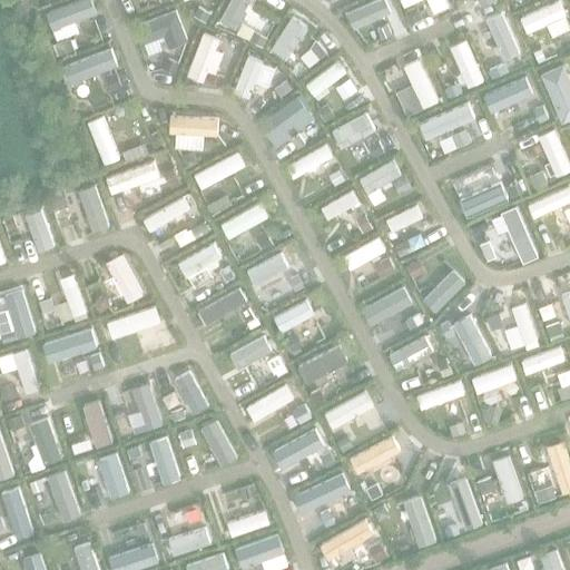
[(92,7),(90,0),(70,0),(52,7),(57,19),(72,13),(74,17),(80,15),(79,11),(92,7)]
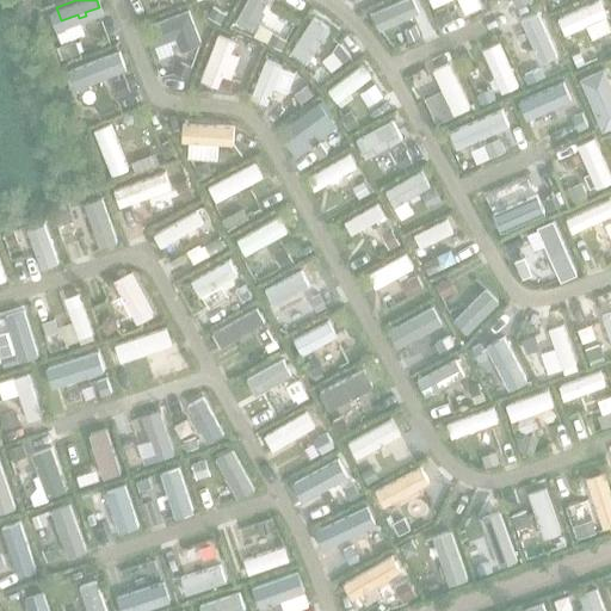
[(247,28),(261,0),(244,0),(233,20),(247,28)]
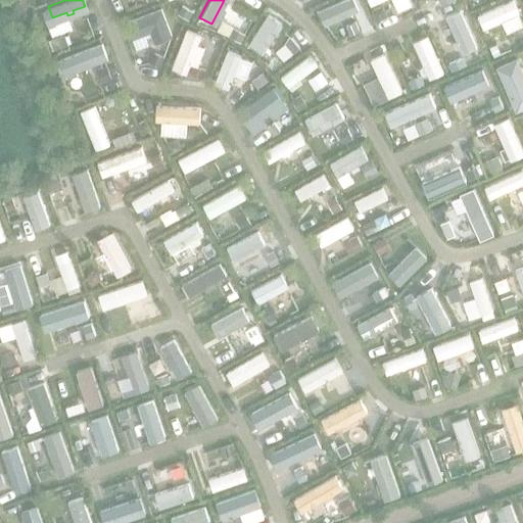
[(324,21),(352,9),(348,0),(341,0),(319,10),(324,21)]
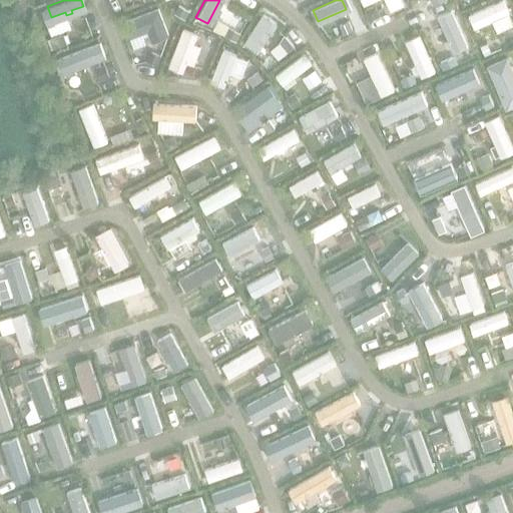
[(474,28),(509,12),(503,0),(501,0),(469,15),(474,28)]
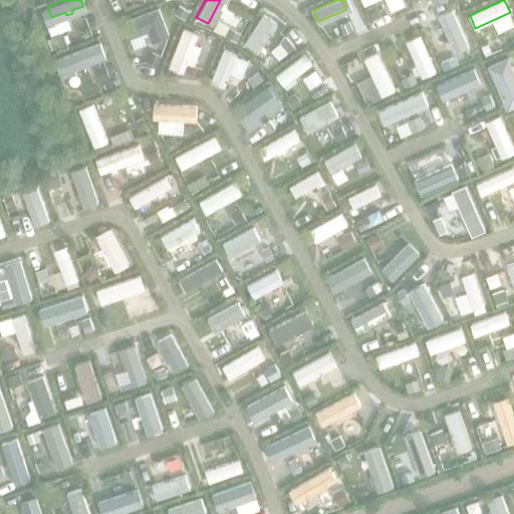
[(159,7),(124,20),(132,37),(148,30),(152,42),(170,35),(159,7)]
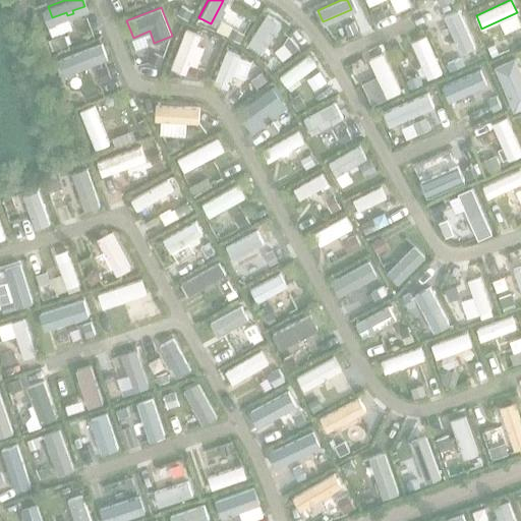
[(474,47),(458,10),(444,16),(455,40),(451,41),(455,49),(458,47),(461,53),(474,47)]
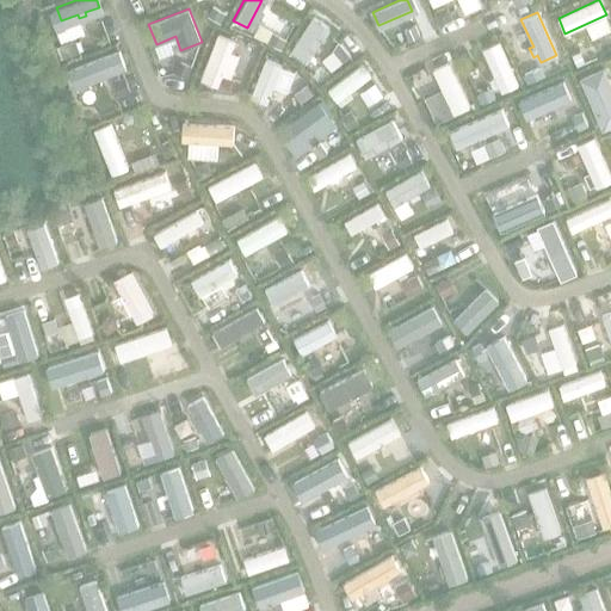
[(315,14),(294,49),(306,56),(320,35),(325,37),(331,28),(325,24),(326,22),(315,14)]
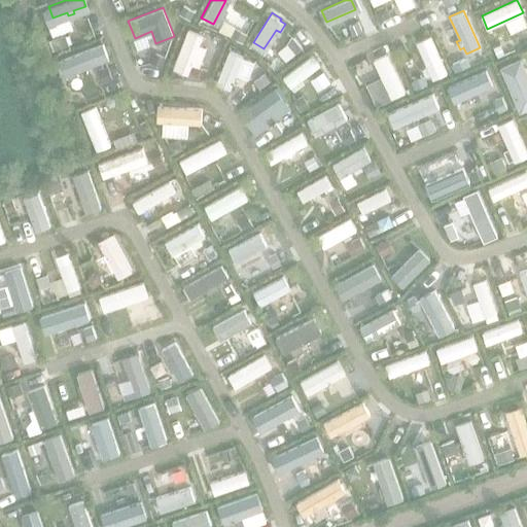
[(447,73),(430,35),(416,41),(427,66),(424,68),(426,74),(430,73),(432,79),(447,73)]
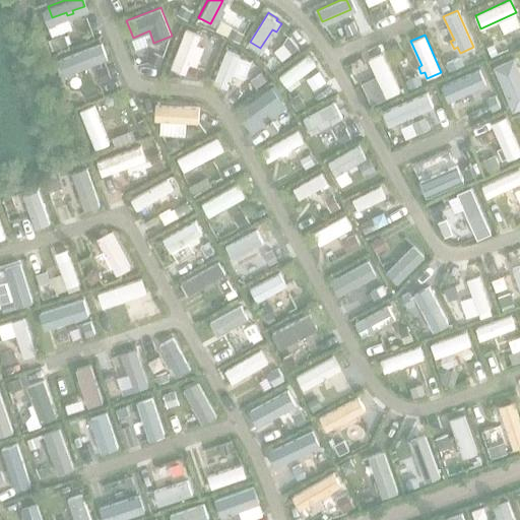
[(100,49),(95,38),(63,49),(67,60),(100,49)]
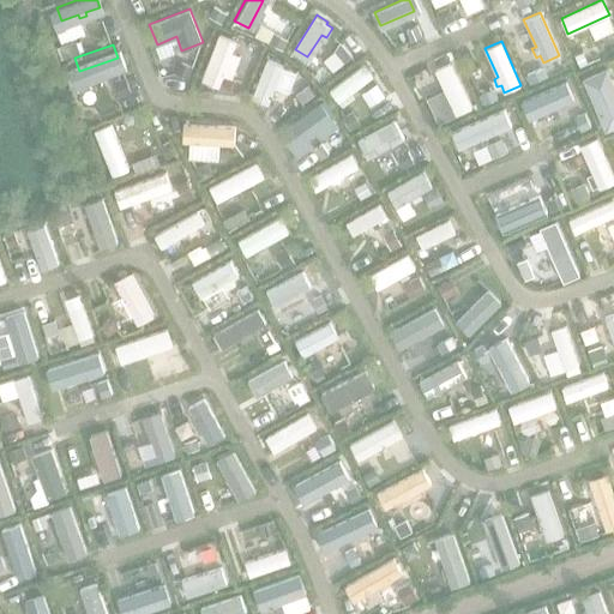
[(216,44),(200,85),(214,90),(229,49),(216,44)]
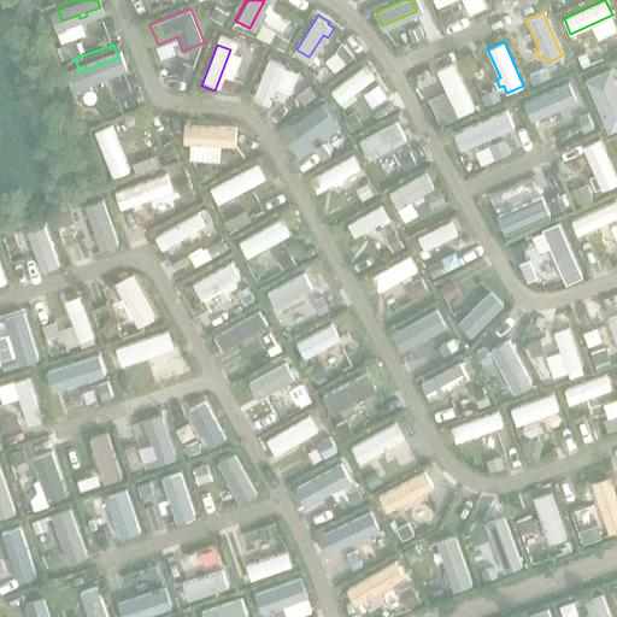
[(266,56),(252,94),(269,100),(283,62),(266,56)]
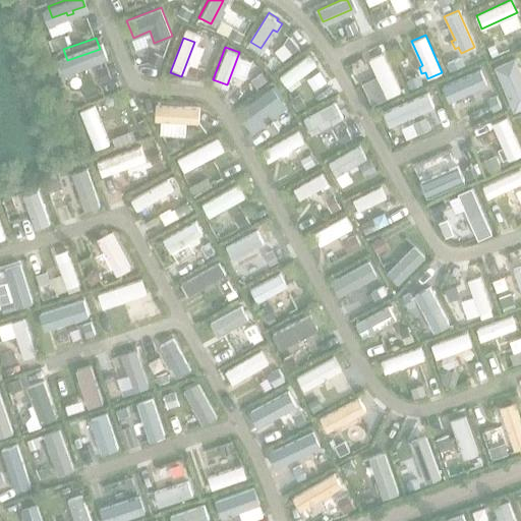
[(309,54),(280,75),(288,87),(317,64),(309,54)]
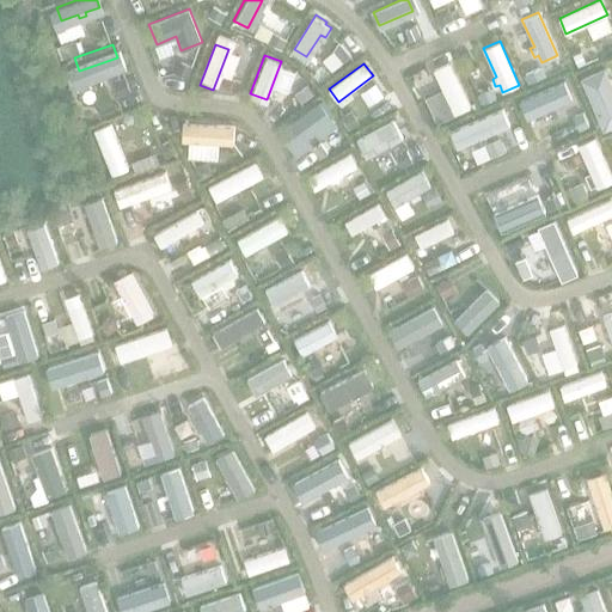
[(472,105),(453,65),(440,71),(452,97),(447,99),(453,111),(458,109),(459,111),(472,105)]
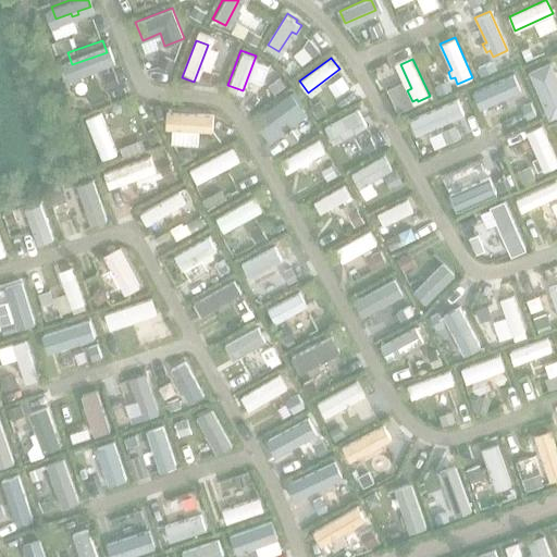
[(556,114),(556,74),(551,60),(528,70),(549,119),(556,114)]
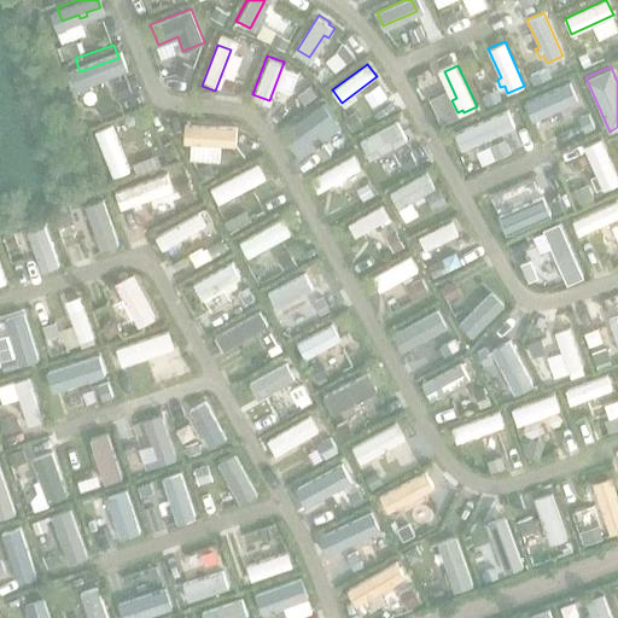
[(570,81),(525,101),(532,117),(577,98),(570,81)]
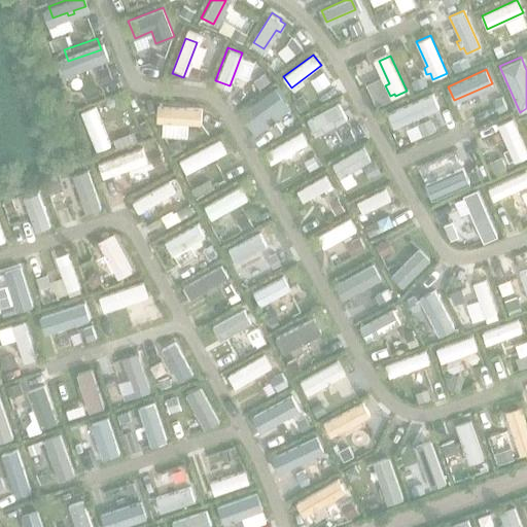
[(274,89),(249,108),(256,117),(272,105),(275,109),(283,103),(280,99),(282,98),(274,89)]
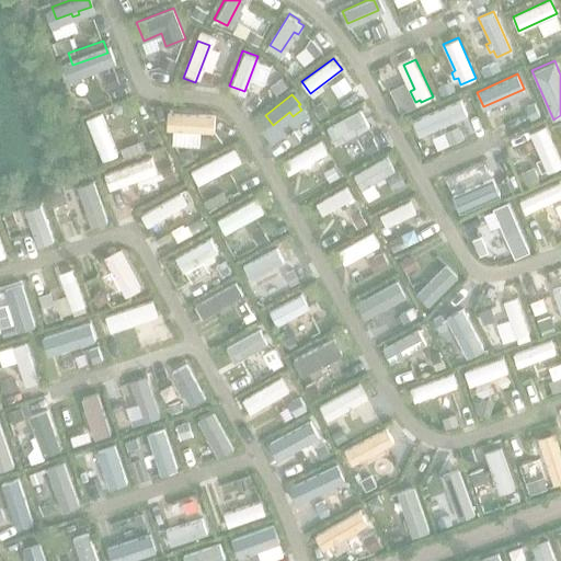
[(420,135),(467,114),(460,99),(413,119),(420,135)]
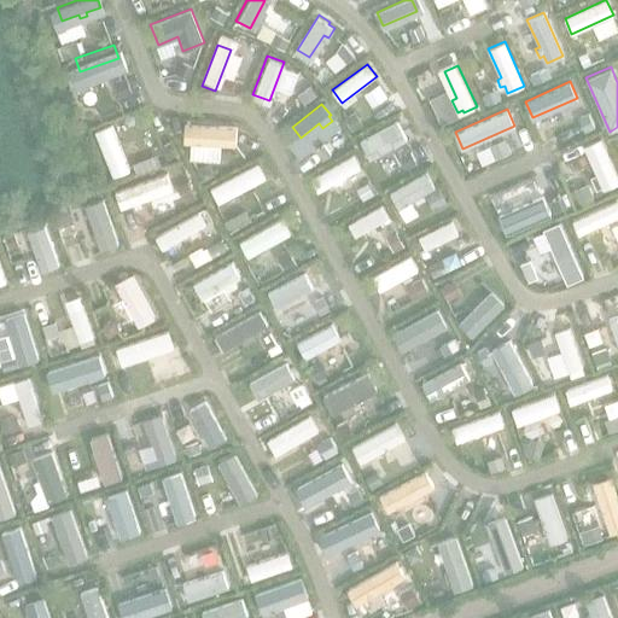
[(397,118),(366,135),(373,147),(382,143),(385,149),(397,141),(395,135),(403,132),(397,118)]
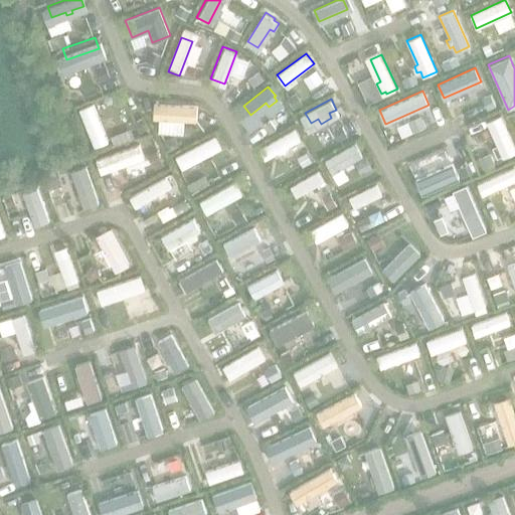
[(93,103),(79,109),(95,147),(109,141),(101,121),(104,120),(102,116),(99,117),(93,103)]
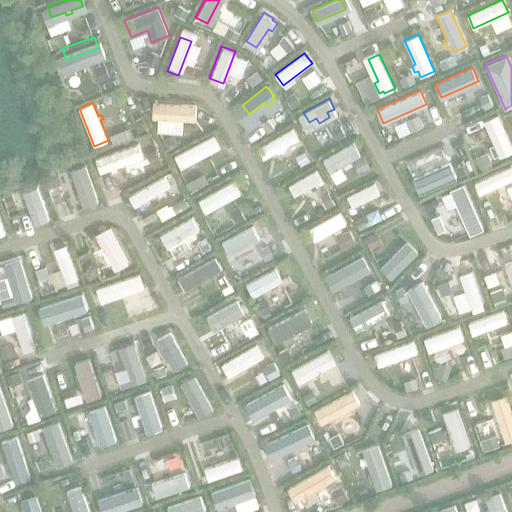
[(153,117),(195,119),(196,104),(153,102),(153,117)]
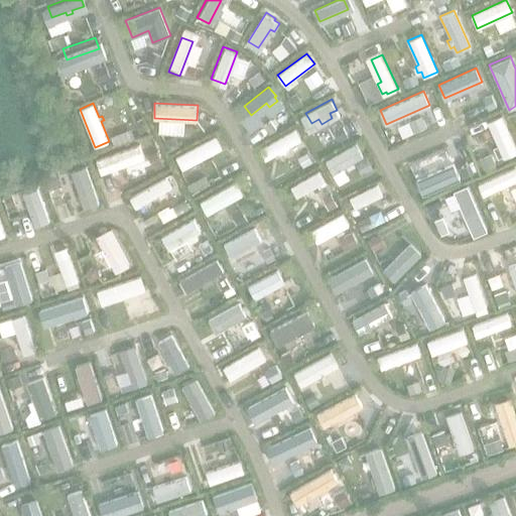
[(276,128),(292,119),(287,110),(271,119),(276,128)]
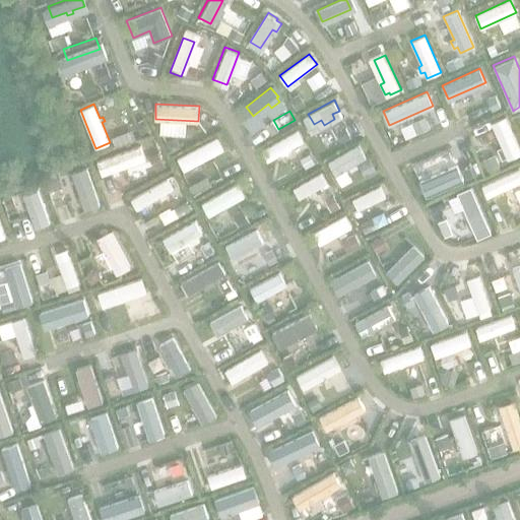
[(519,153),(519,150),(505,116),(492,122),(502,145),(498,148),(502,158),(507,156),(508,159),(519,153)]
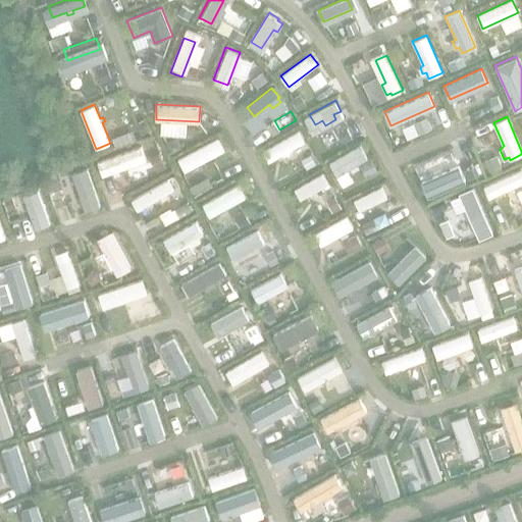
[(304,142),(298,132),(263,151),(268,161),(304,142)]
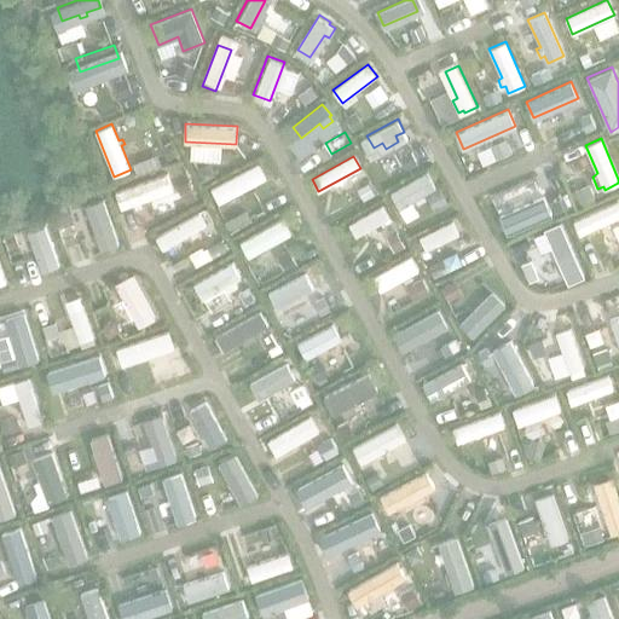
[(219,203),(266,178),(258,163),(212,187),(219,203)]
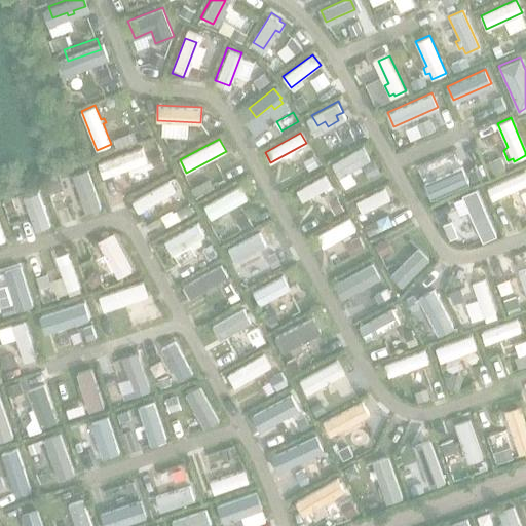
[(340,177),(370,159),(363,146),(333,163),(340,177)]
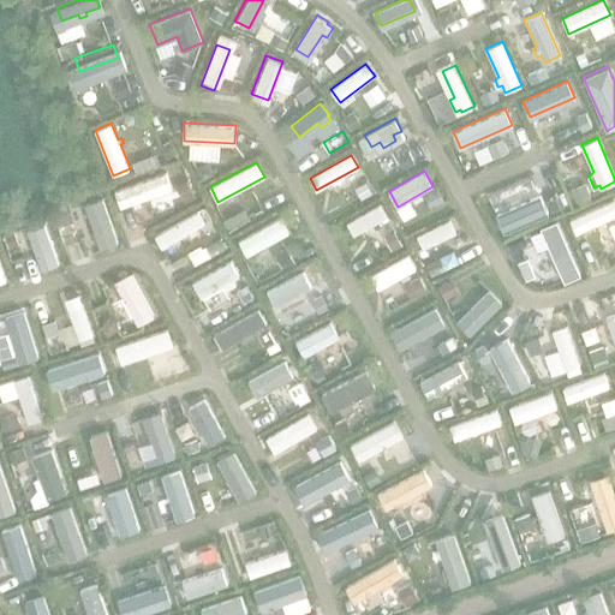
[(172,190),(166,172),(115,190),(121,206),(133,202),(135,207),(142,204),(141,201),(172,190)]
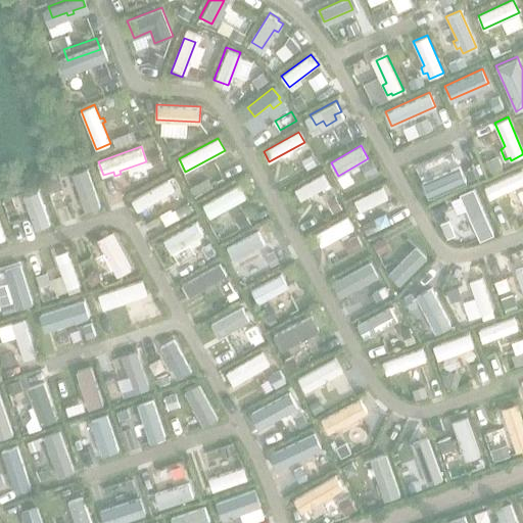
[(429,197),(466,181),(459,164),(422,181),(429,197)]
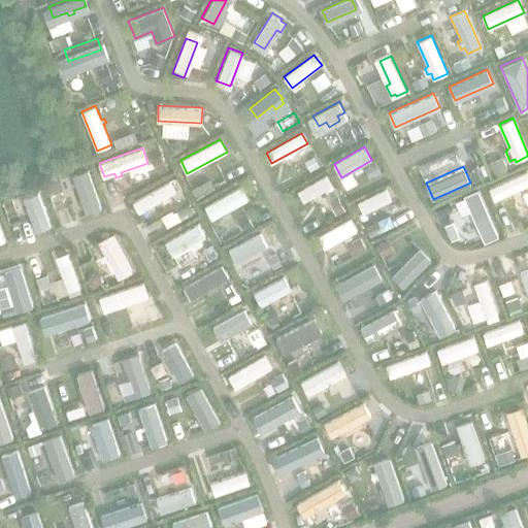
[(72,176),(85,215),(100,209),(88,171),(72,176)]
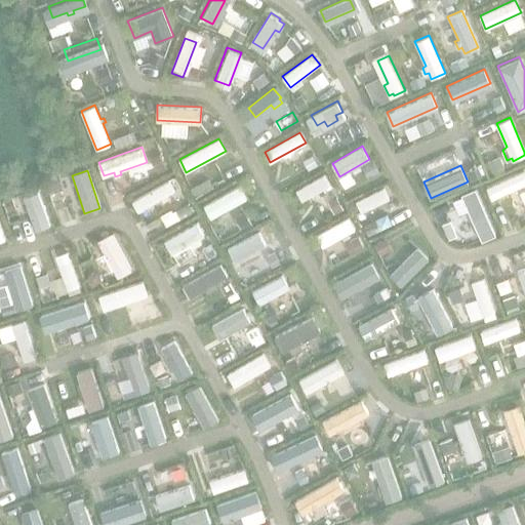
[(524,183),(524,172),(524,170),(486,187),(491,198),(524,183)]
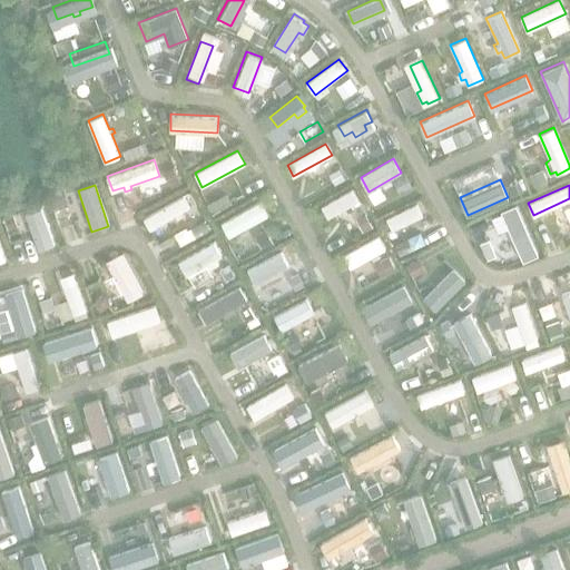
[(357,200),(352,189),(322,206),(327,217),(346,207),(349,212),(353,208),(351,205),(357,200)]
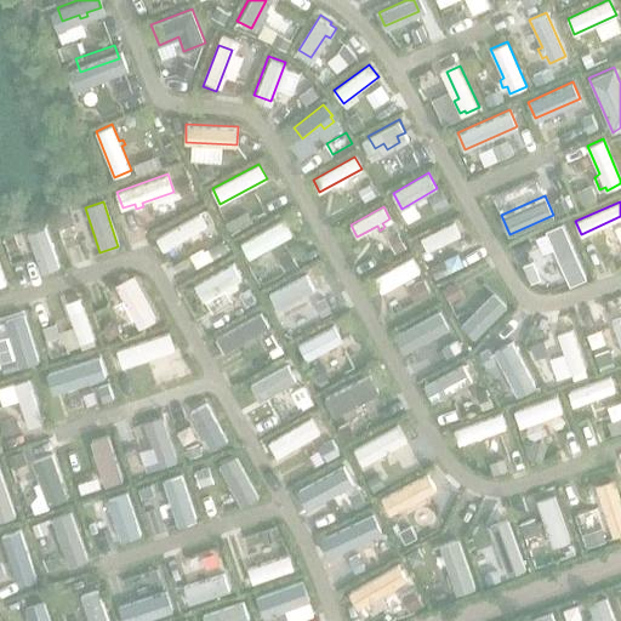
[(252,220),(246,210),(224,222),(231,232),(252,220)]
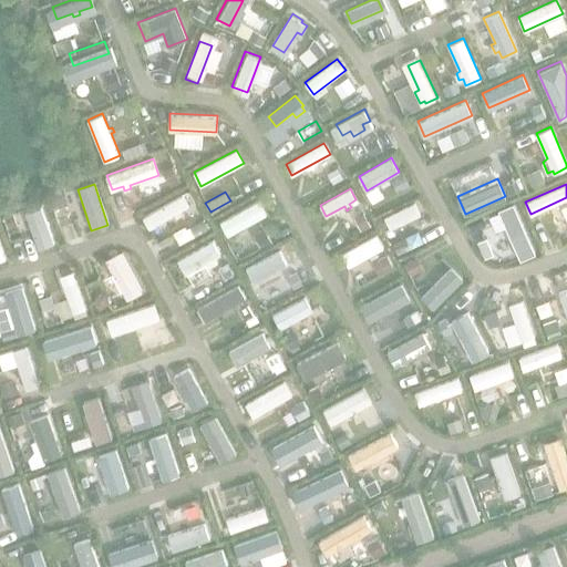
[(183,194),(143,216),(150,227),(158,223),(161,226),(167,223),(165,219),(175,213),(177,217),(185,213),(183,208),(189,205),(183,194)]
